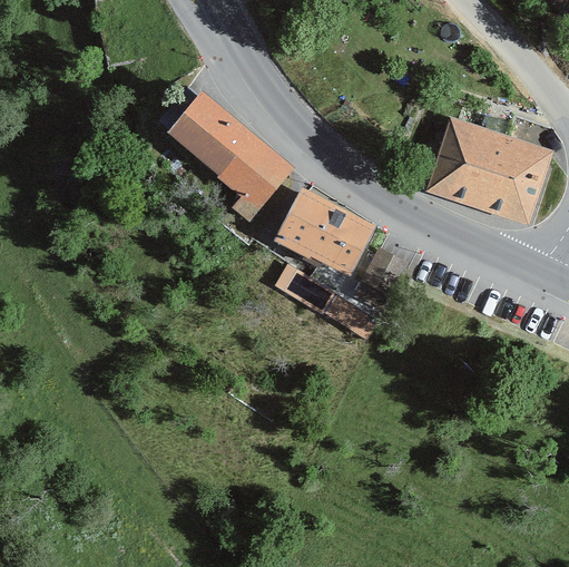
[(293,169),(202,93),(166,135),(241,197),(232,207),(249,222),(293,169)]
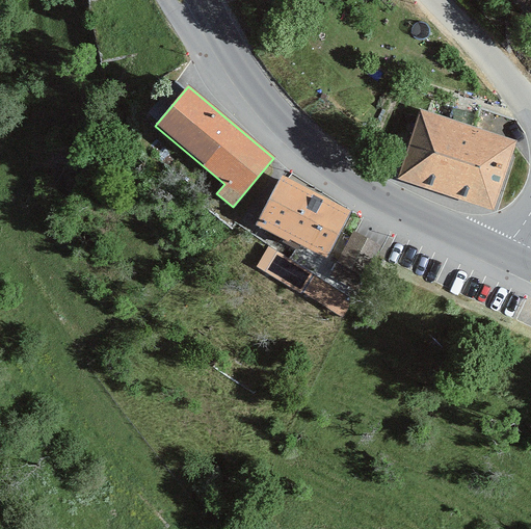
[(513,147),(422,115),(401,176),(494,207),(513,147)]
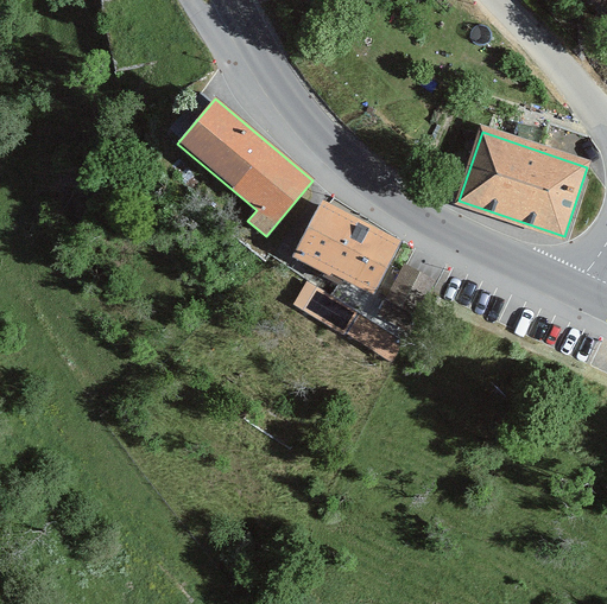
[(399,243),(323,204),(296,258),(372,297),(399,243)]
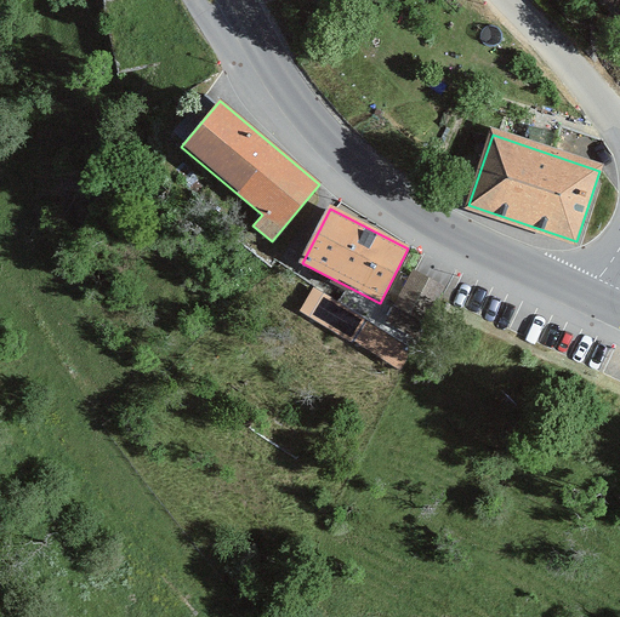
[(444,284),(413,268),(391,310),(424,326),(444,284)]
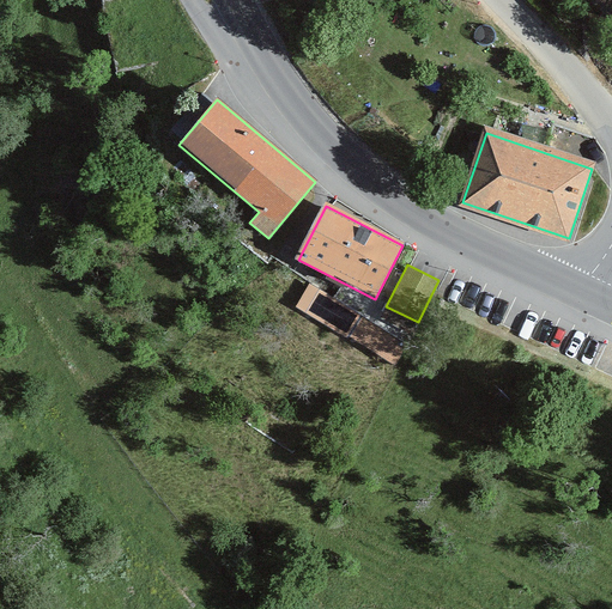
[(408,343),(309,282),(295,305),(394,366),(408,343)]
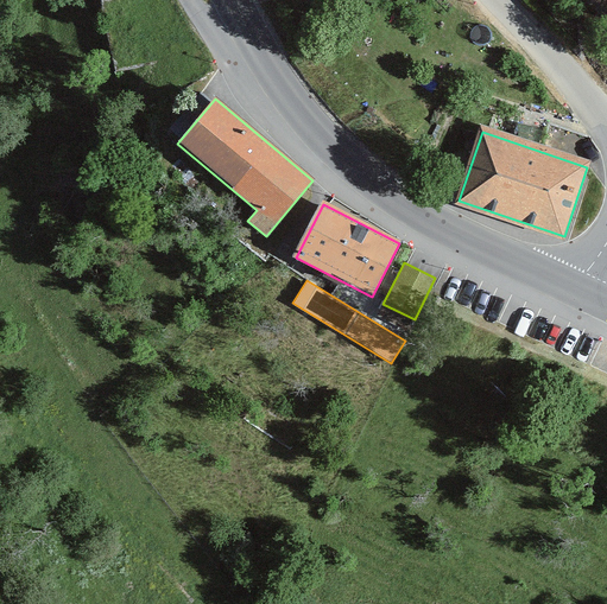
All buildings are outlined.
